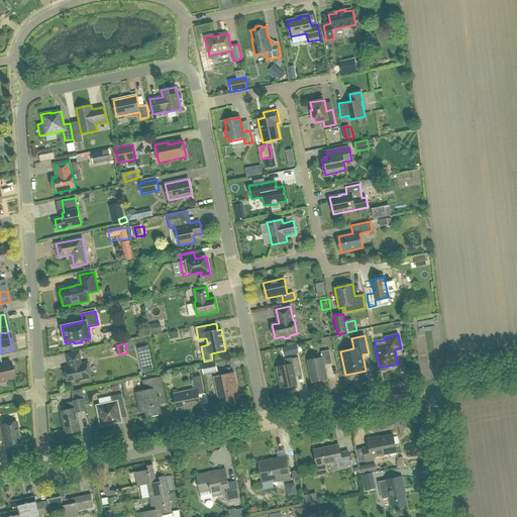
[(332,364),(329,350),(321,351),(322,358),(308,362),(312,382),(327,379),(324,366),(332,364)]
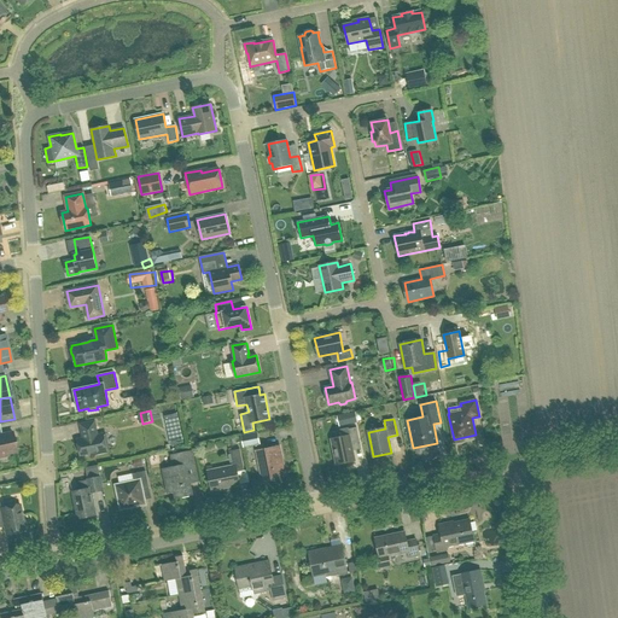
[(98,436),(94,421),(80,425),(82,435),(83,435),(85,438),(77,439),(81,455),(91,454),(91,455),(109,452),(106,441),(105,442),(104,435),(98,436)]
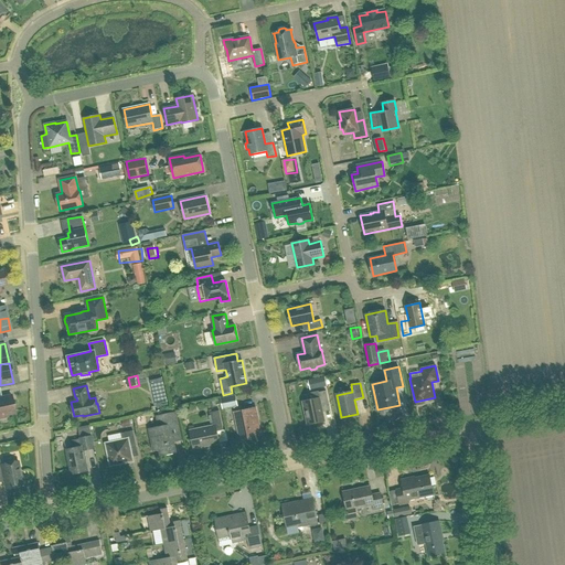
[(329,406),(326,391),(318,392),(319,398),(302,402),(307,425),(324,420),(322,408),(323,407),(329,406)]
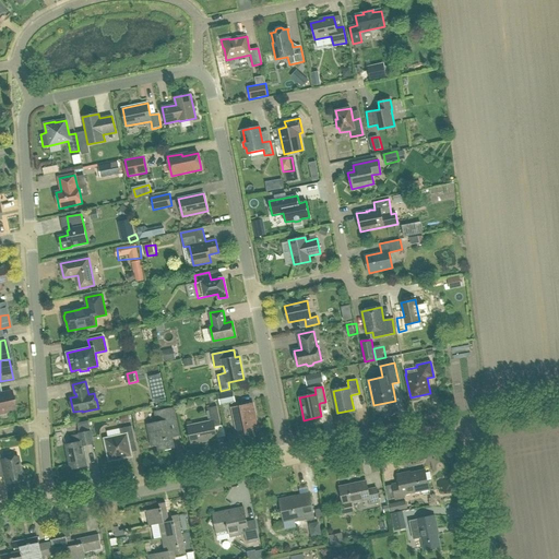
[(0,392),(0,414),(8,413),(7,411),(14,409),(11,391),(0,392)]
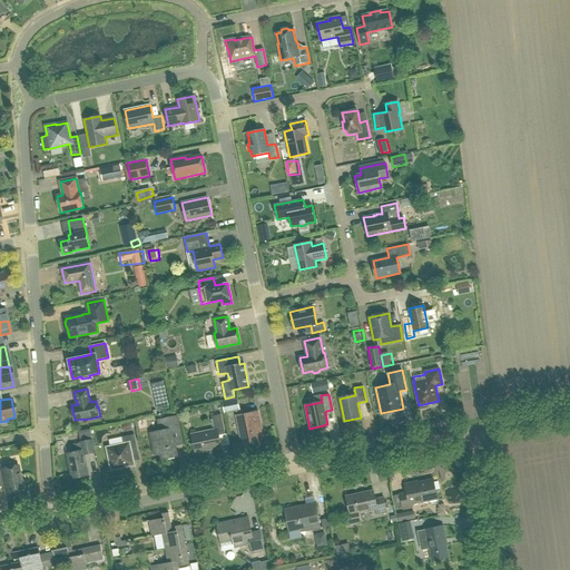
[(241,410),(238,399),(222,402),(224,413),(241,410)]
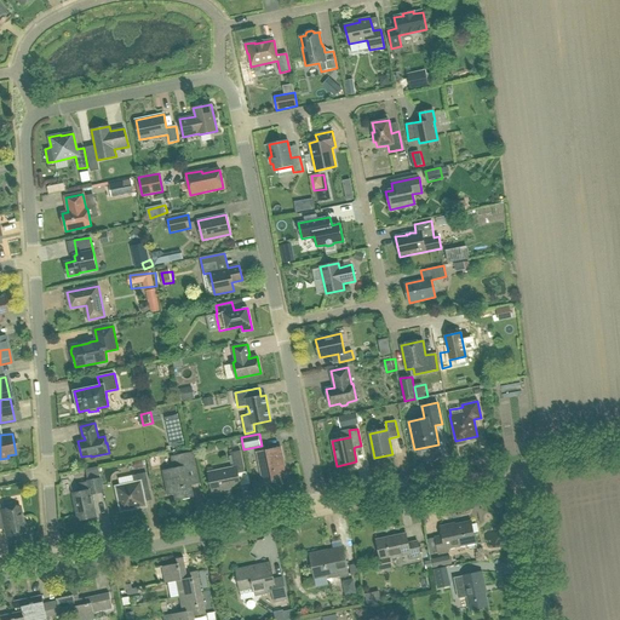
[(287,477),(281,447),(257,452),(264,483),(273,482),(273,480),(287,477)]
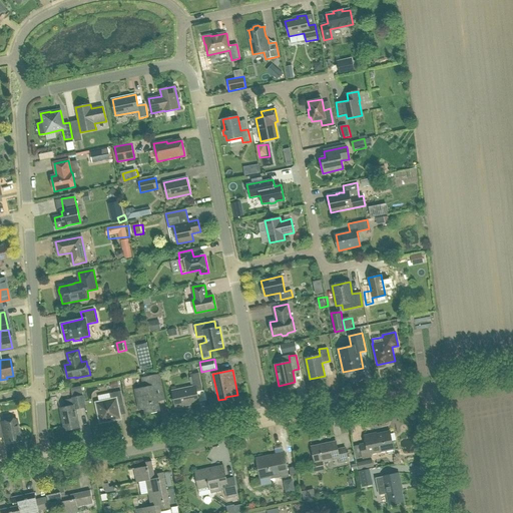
[(202,391),(198,373),(190,375),(193,387),(172,391),(176,407),(199,402),(196,392),(202,391)]
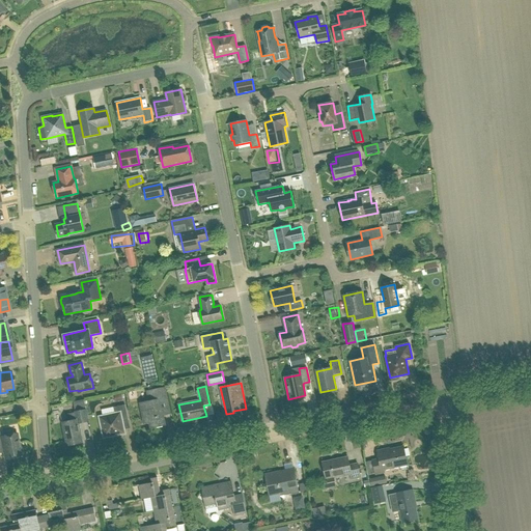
[(168,402),(165,387),(147,391),(149,401),(140,403),(144,423),(149,422),(151,428),(157,426),(158,427),(163,426),(163,425),(165,425),(161,403),(168,402)]
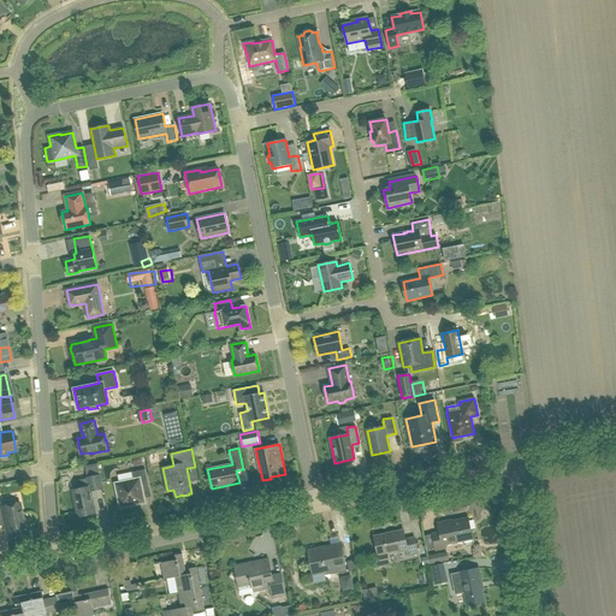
[(149,487),(146,469),(132,473),(134,480),(116,484),(120,508),(144,503),(142,489),(149,487)]
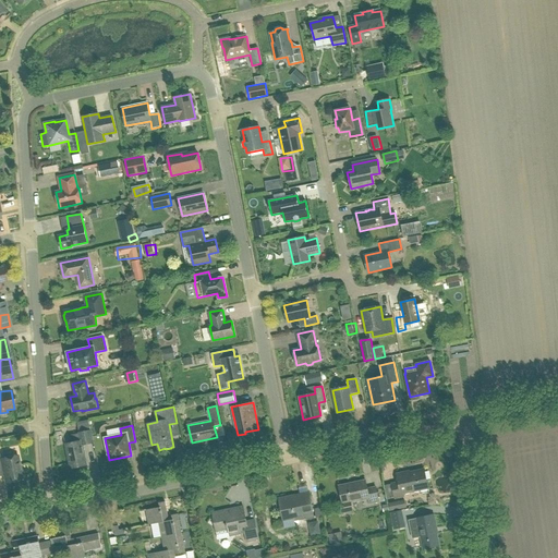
[(93,443),(91,431),(80,433),(80,434),(69,436),(71,444),(65,445),(71,469),(86,464),(82,445),(93,443)]
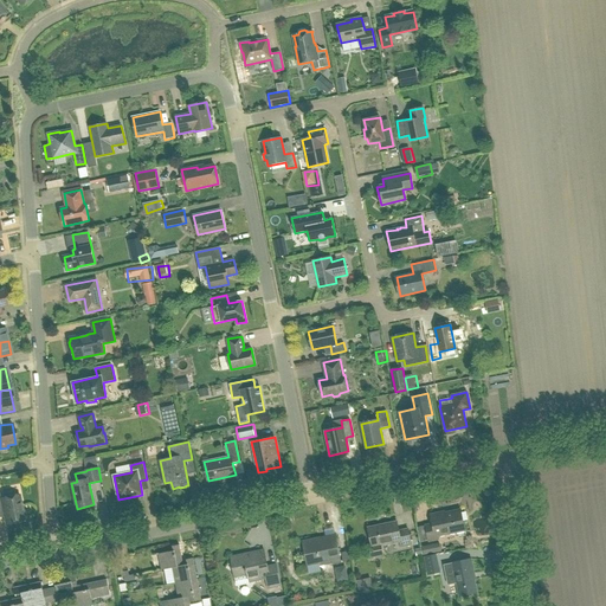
[(0,500),(0,497),(0,505),(1,505),(5,523),(24,520),(19,495),(0,500)]
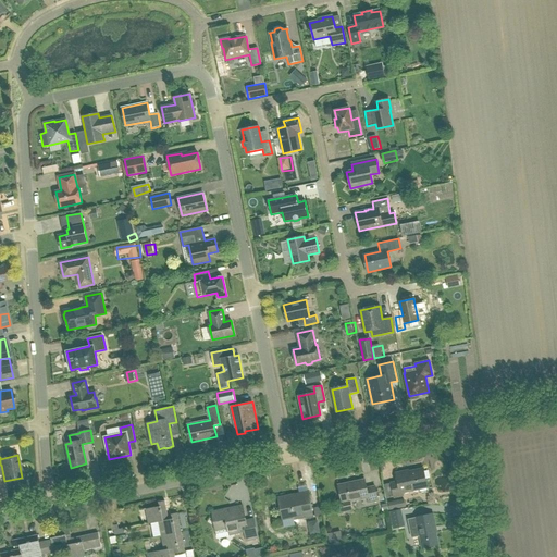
[(428,487),(423,468),(409,471),(408,470),(396,472),(397,481),(391,483),(394,497),(404,496),(403,493),(428,487)]
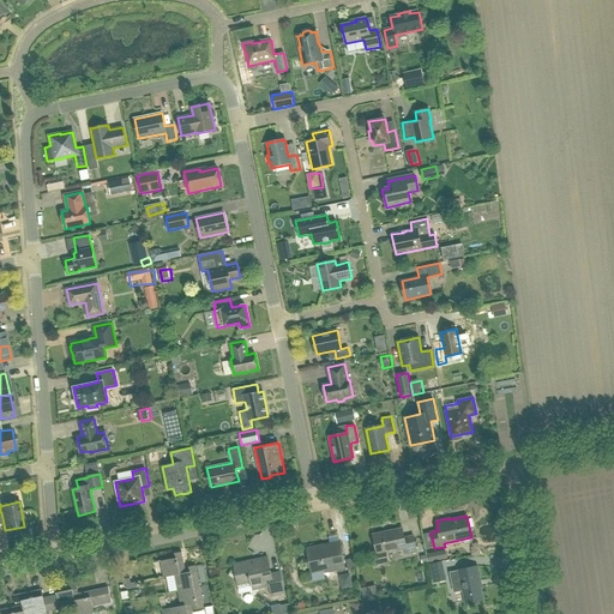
[(404,537),(402,528),(373,535),(377,553),(373,553),(375,565),(389,563),(387,553),(405,548),(407,554),(417,552),(414,535),(404,537)]
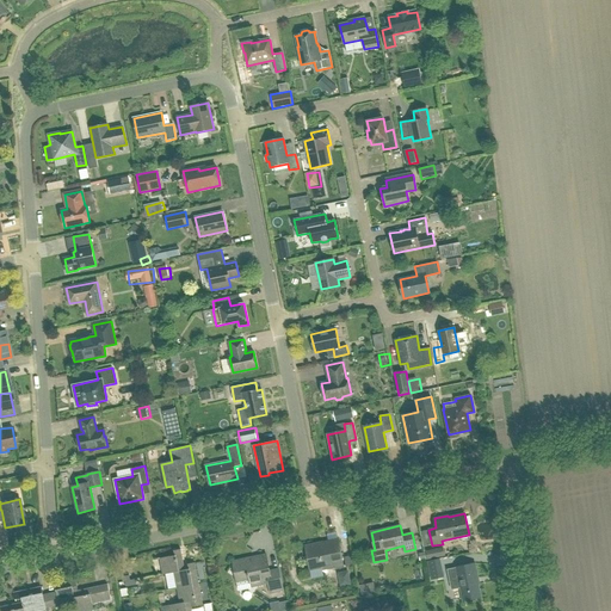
[(344,567),(338,539),(304,545),(309,569),(322,567),(323,569),(334,567),(334,569),(344,567)]
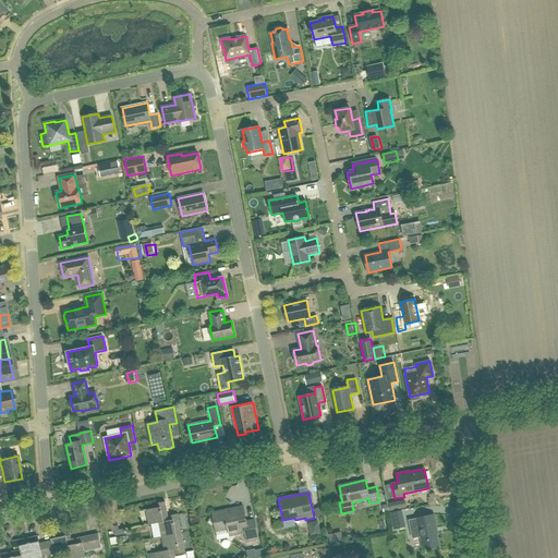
[(146,510),(148,524),(159,522),(169,521),(166,501),(158,502),(159,507),(146,510)]
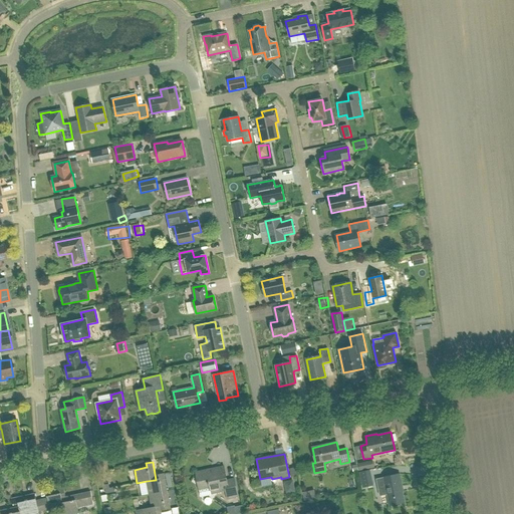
[(227,480),(224,466),(196,472),(201,497),(211,495),(211,494),(226,491),(227,499),(238,497),(234,479),(227,480)]
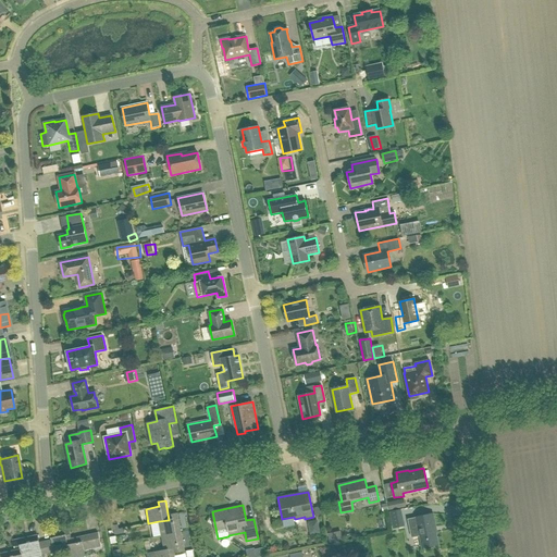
[(405,525),(401,509),(388,511),(393,529),(405,525)]
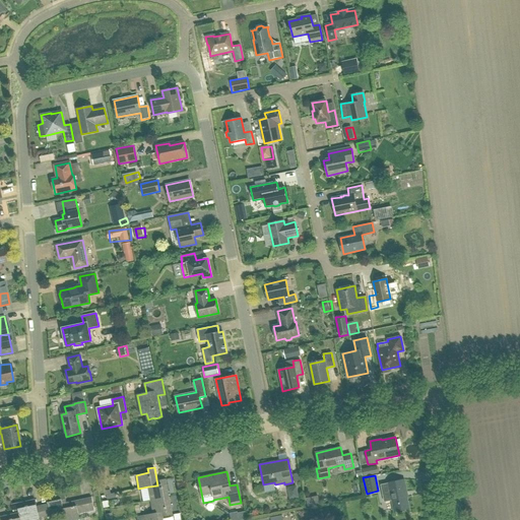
[(148,486),(150,501),(170,497),(166,478),(159,480),(160,484),(157,485),(148,486)]
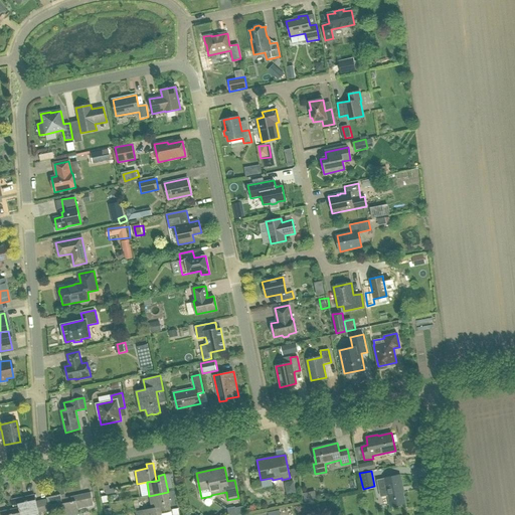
[(403,487),(400,475),(376,480),(380,497),(388,496),(390,507),(405,503),(402,487),(403,487)]
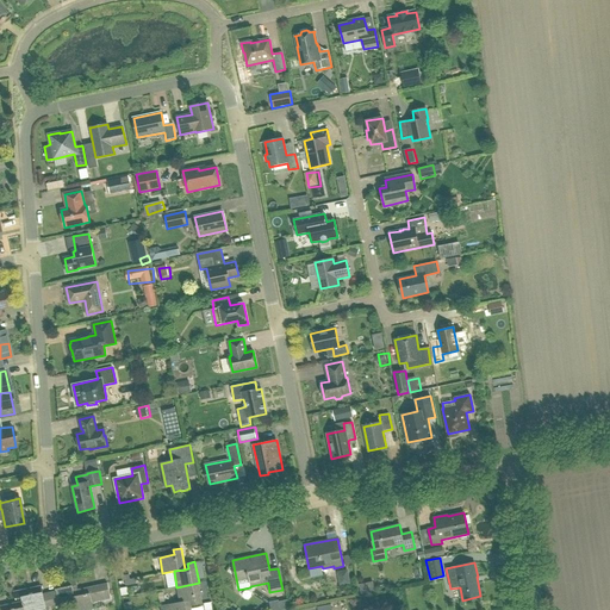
[(49,592),(53,607),(75,602),(73,586),(78,585),(76,578),(55,583),(56,591),(49,592)]
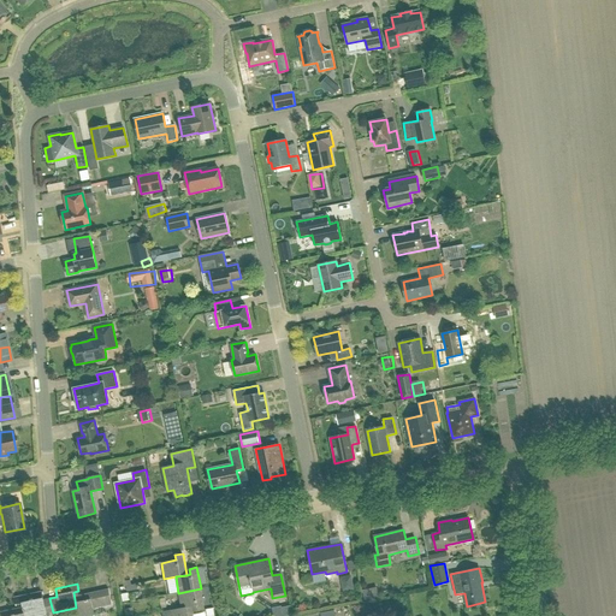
[(366,591),(368,602),(381,598),(379,587),(366,591)]
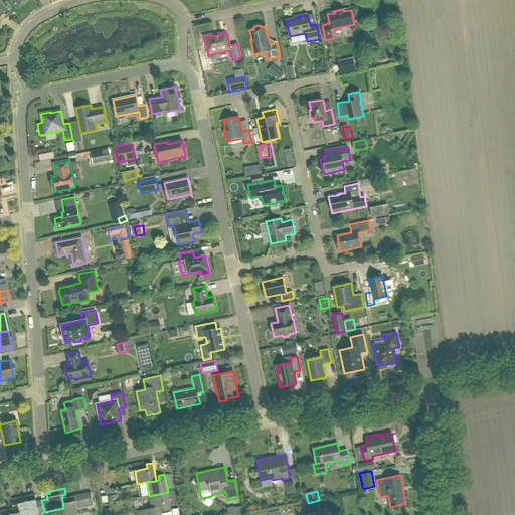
[(66,498),(65,494),(61,495),(63,508),(64,514),(73,514),(78,514),(77,509),(94,506),(91,492),(66,498)]
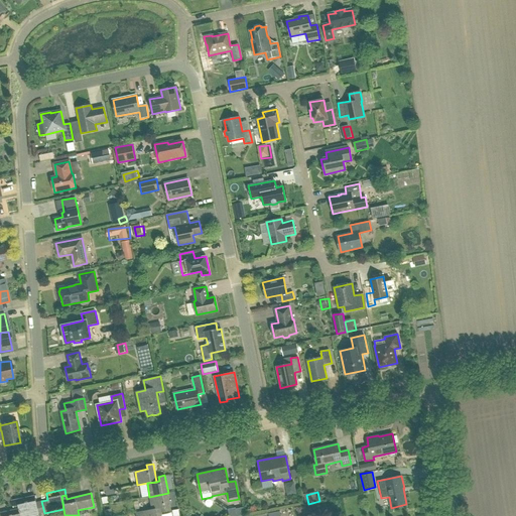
[(171,511),(168,493),(149,497),(152,509),(136,512),(136,515),(162,515),(161,508),(164,508),(165,512),(171,511)]
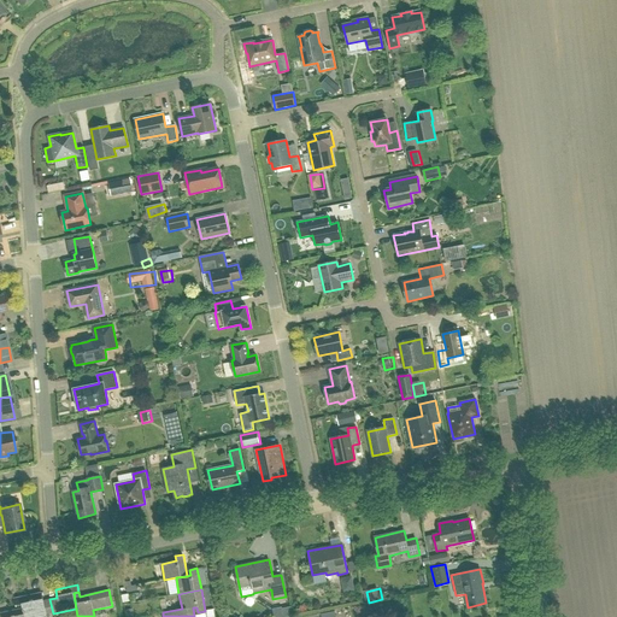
[(47,615),(53,613),(50,599),(43,600),(42,592),(13,598),(15,605),(22,604),(23,607),(22,607),(24,616),(45,616),(47,616),(47,615)]
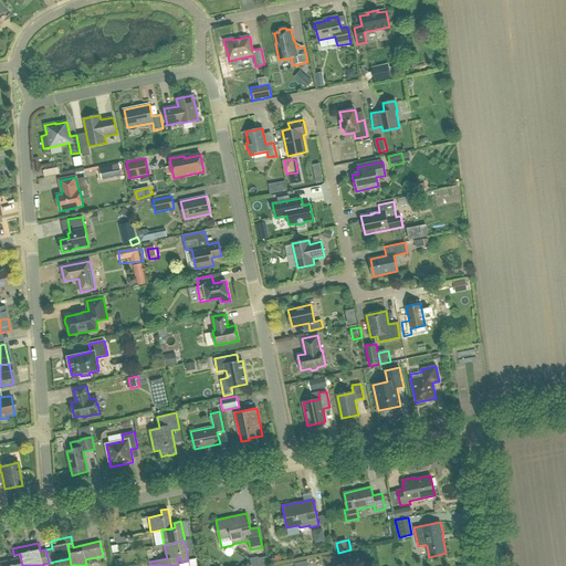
[(370,556),(364,553),(360,561),(366,564),(370,556)]
